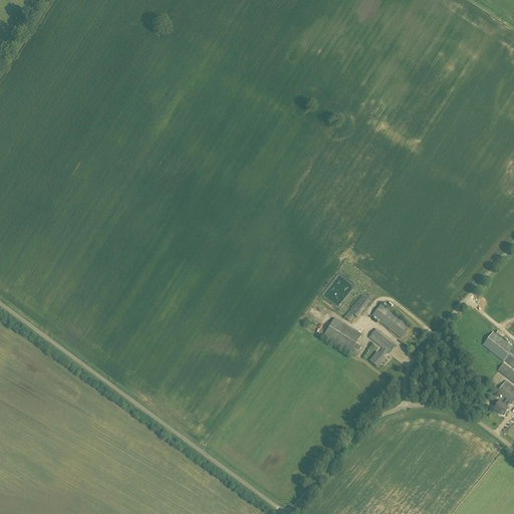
[(335,281),(326,297),(339,304),(348,288),(343,285),(344,283),(341,281),(340,283),(335,281)]
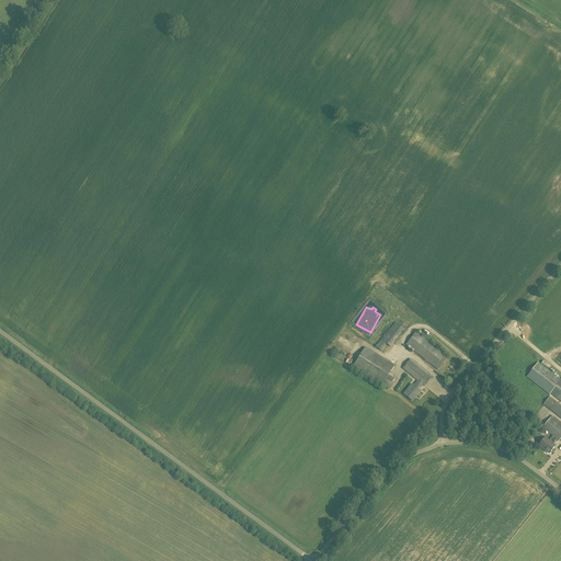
[(438,370),(448,358),(416,332),(405,345),(438,370)]
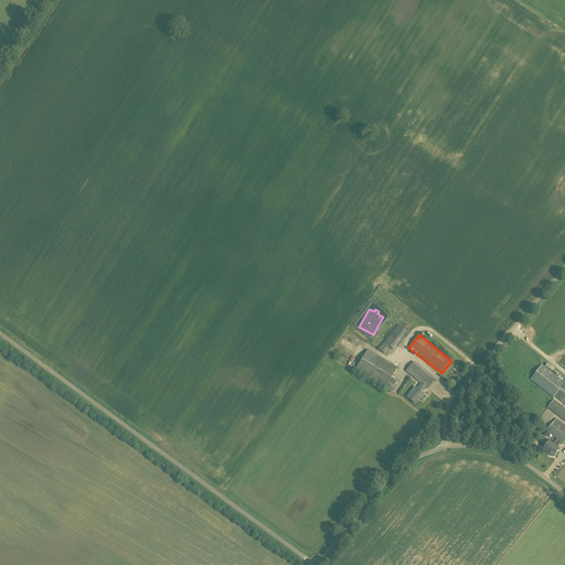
[(384,354),(390,348),(384,343),(379,350),(384,354)]
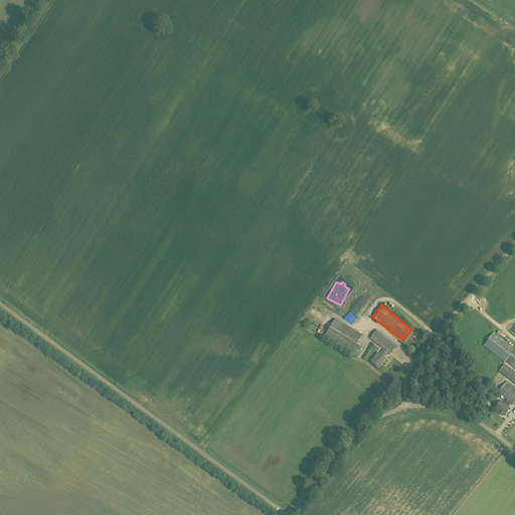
[(356,357),(362,348),(357,345),(362,335),(335,319),(324,337),(356,357)]
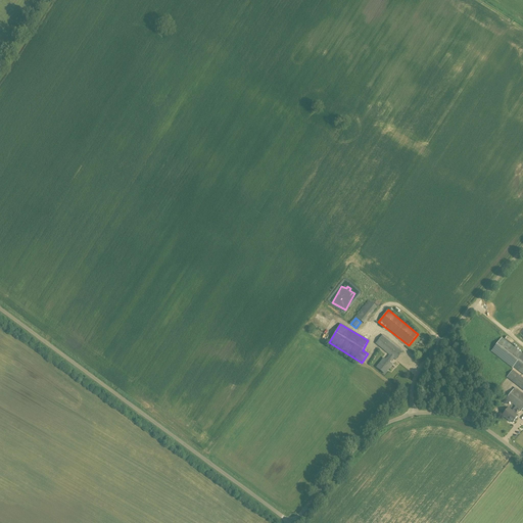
[(396,361),(403,351),(382,335),(375,344),(389,355),(385,361),(383,359),(376,368),(385,374),(392,366),(389,364),(393,359),(396,361)]
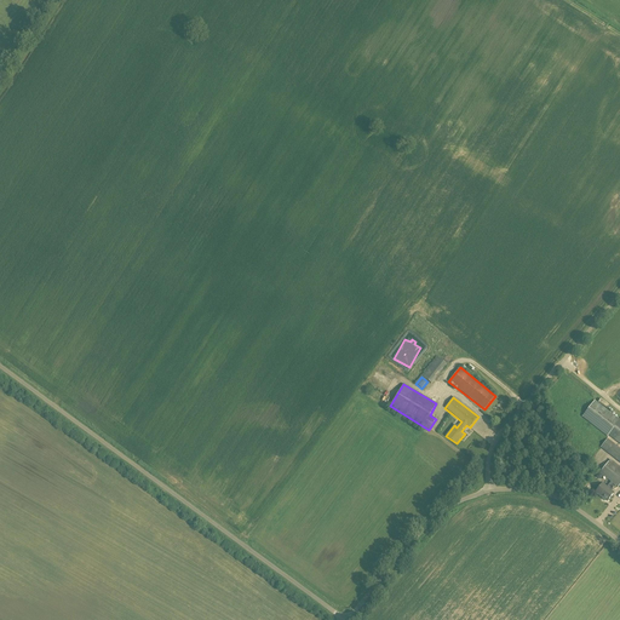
[(619,420),(595,401),(583,417),(607,436),(608,435),(619,445),(619,420)]
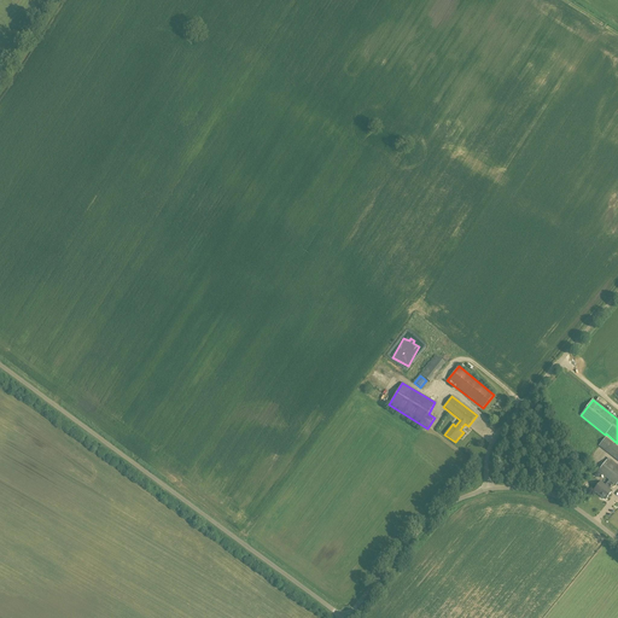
[(617,461),(617,447),(605,438),(599,447),(617,461)]
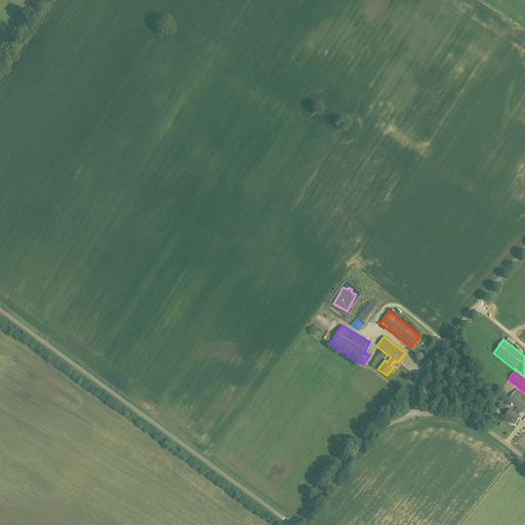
[(515,392),(508,401),(517,408),(514,412),(510,410),(505,417),(514,425),(520,417),(518,415),(521,411),(523,412),(524,409),(524,396),(519,392),(518,394),(515,392)]
